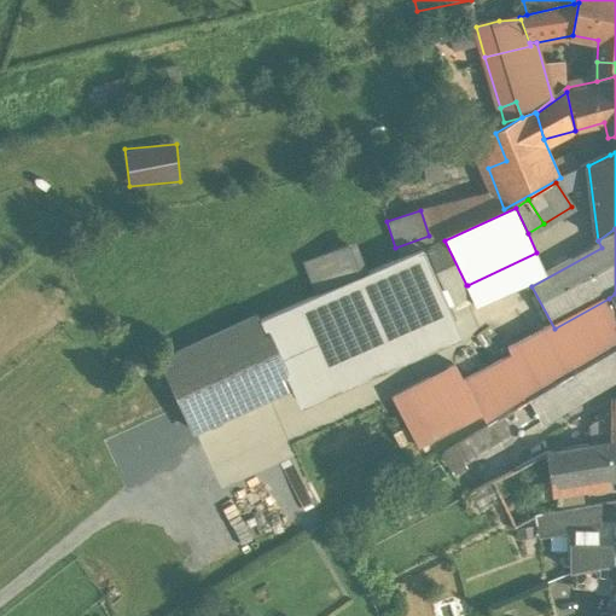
[(466,285),(445,240),(425,249),(452,306),(452,307),(472,297),(468,285),(466,285)]
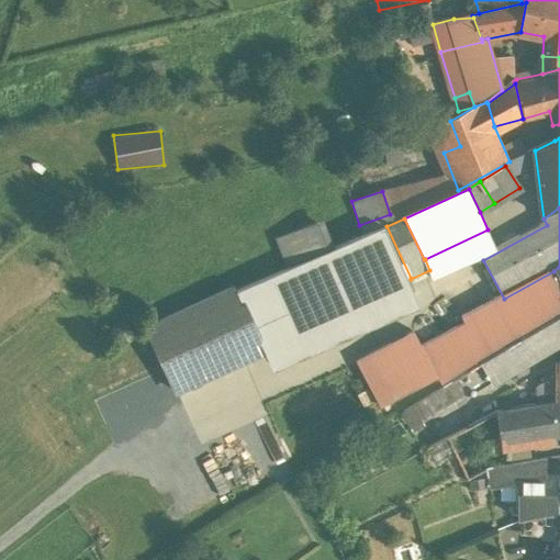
[(318,225),(278,239),(288,268),(298,264),(299,264),(328,252),(318,225)]
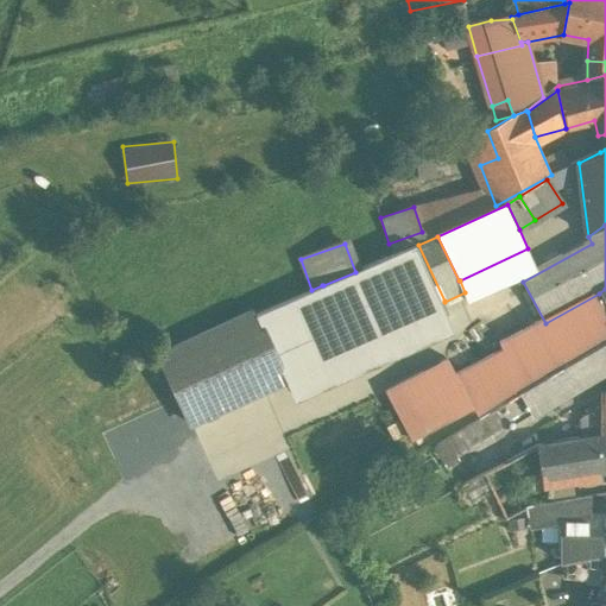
[(311,290),(254,311),(254,313),(289,384),(449,310),(444,302),(444,301),(418,245),(355,272),(323,285),(322,285),(311,290)]
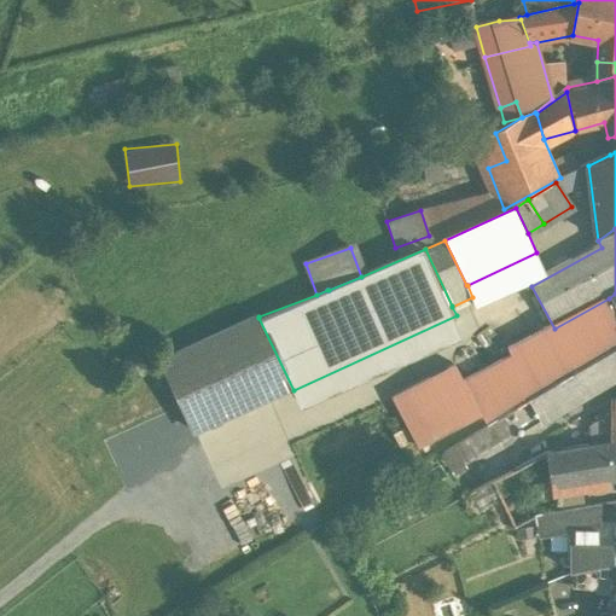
[(555,329),(509,355),(510,356),(511,359),(480,377),(465,385),(481,416),(488,428),(503,419),(528,404),(609,355),(615,350),(615,311),(609,298),(555,329)]
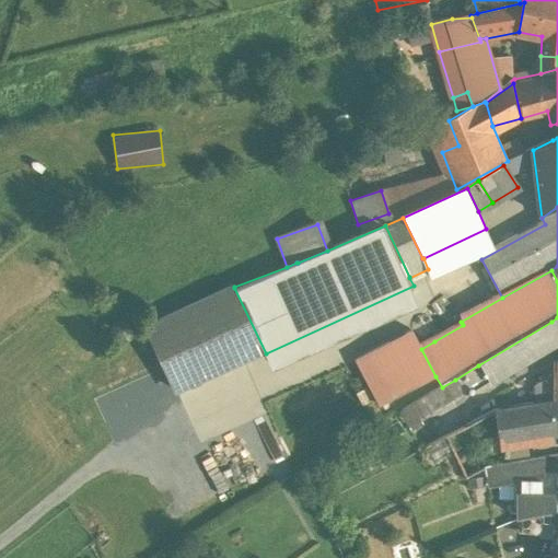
[(234,288),(150,327),(179,393),(266,353),(234,288)]
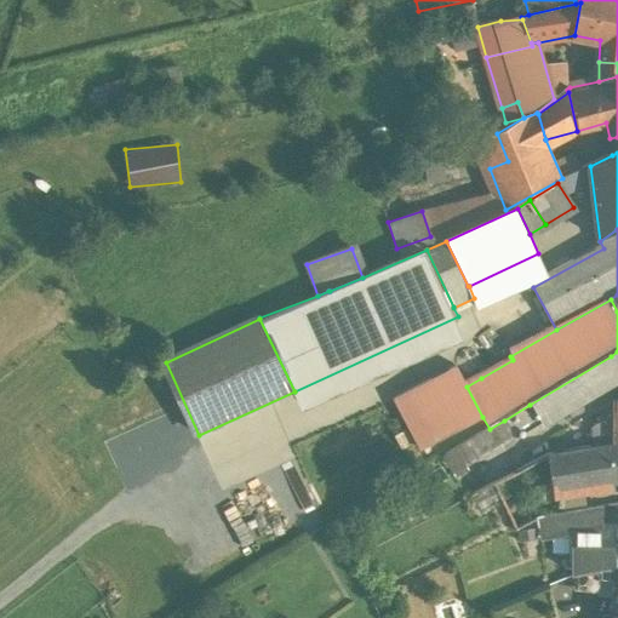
[(617,352),(611,356),(530,405),(543,425),(613,382),(617,382),(617,352)]
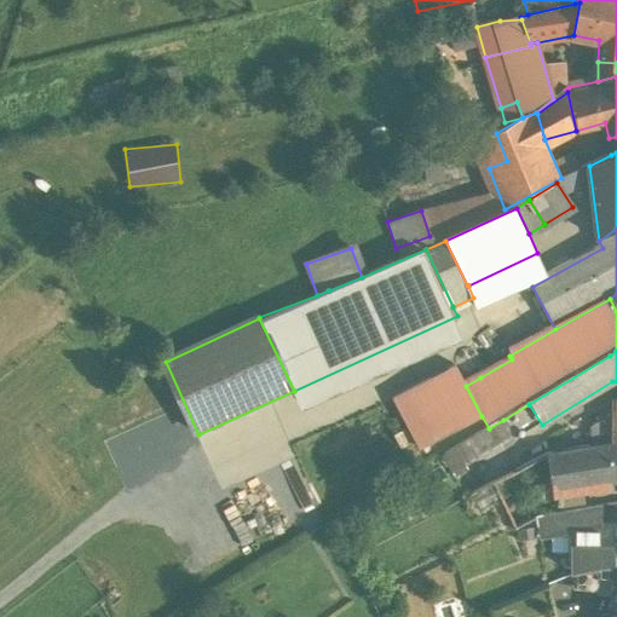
[(420,448),(482,416),(466,386),(455,367),(393,399),(420,448)]
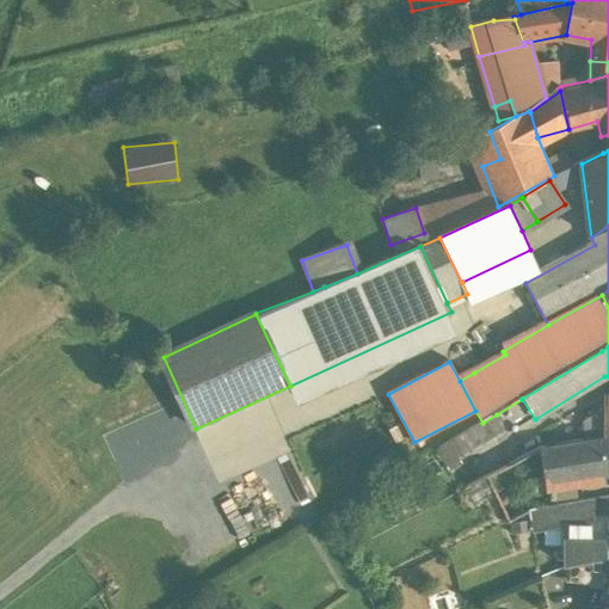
[(122,413),(123,424),(117,428),(121,434),(127,431),(134,438),(143,442),(153,442),(162,437),(170,430),(173,420),(173,411),(168,401),(161,394),(152,391),(141,392),(131,397),(125,404),(122,413)]
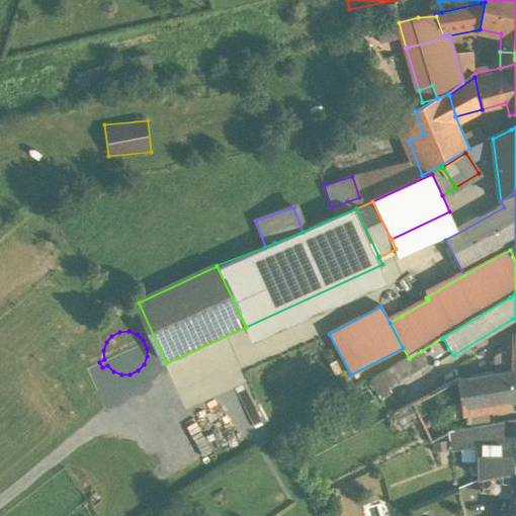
[(442,338),(421,351),(431,368),(453,355),(442,338)]
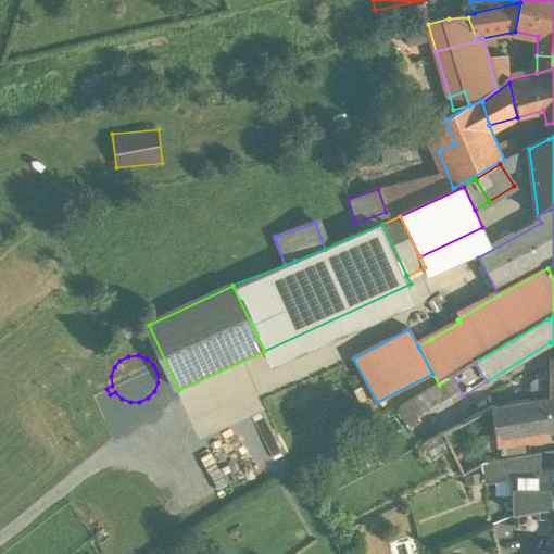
[(548,374),(531,385),(532,403),(537,402),(550,400),(553,399),(553,397),(553,394),(553,393),(548,393),(548,374)]
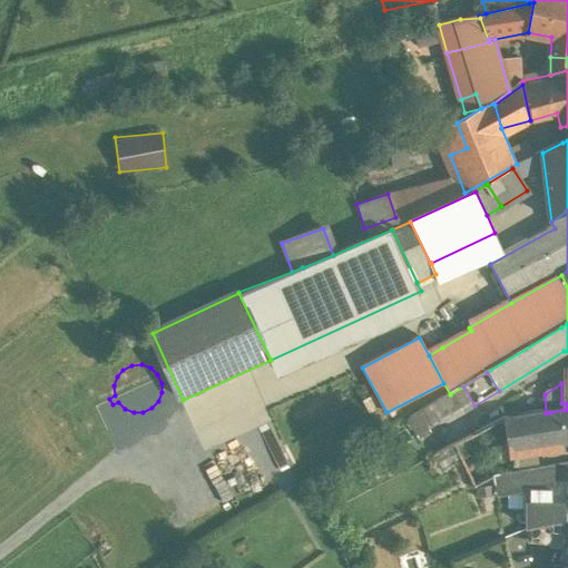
[(409,421),(419,438),(475,405),(463,387),(450,394),(409,421)]
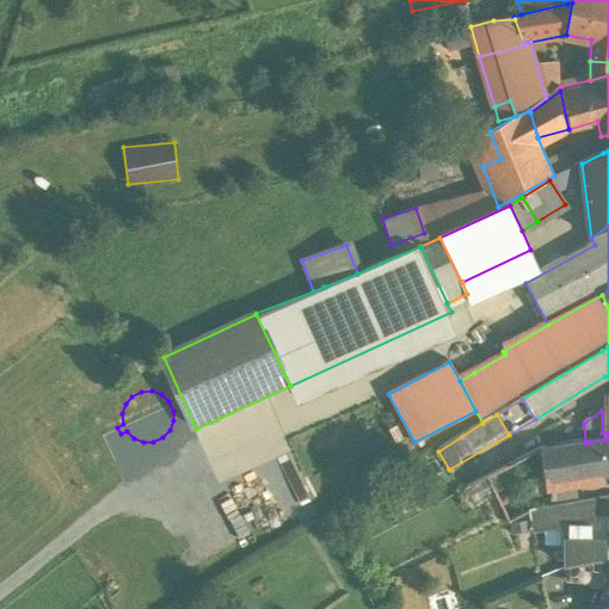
[(608,474),(604,440),(590,442),(592,477),(608,474)]
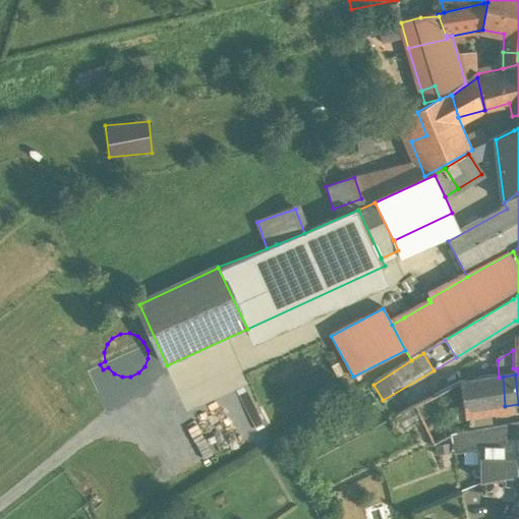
[(499,378),(462,384),(466,405),(470,404),(471,410),(505,406),(503,377),(499,378)]
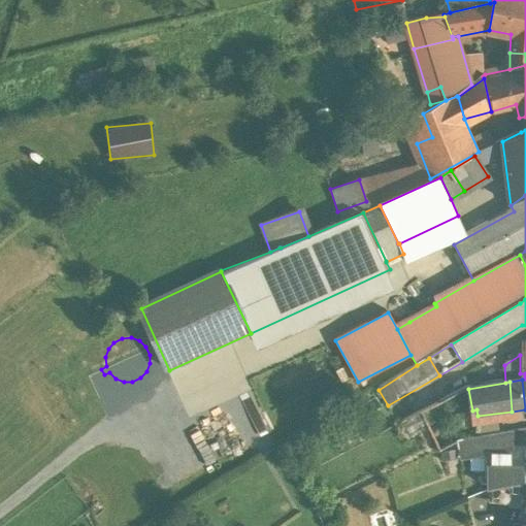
[(514,433),(491,436),(462,444),(465,460),(490,455),(513,454),(514,433)]
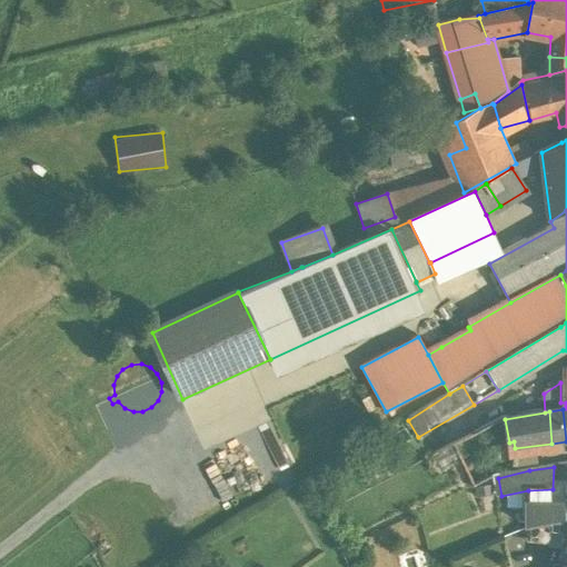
[(553,489),(528,490),(529,509),(533,509),(533,507),(551,509),(553,489)]
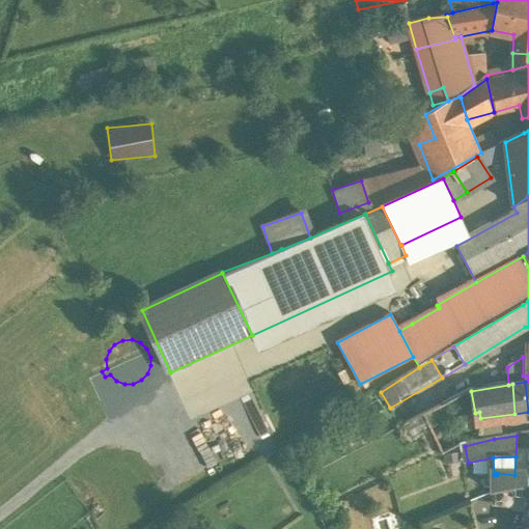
[(497,473),(497,475),(497,494),(507,492),(513,491),(518,491),(528,489),(528,476),(514,475),(497,473)]
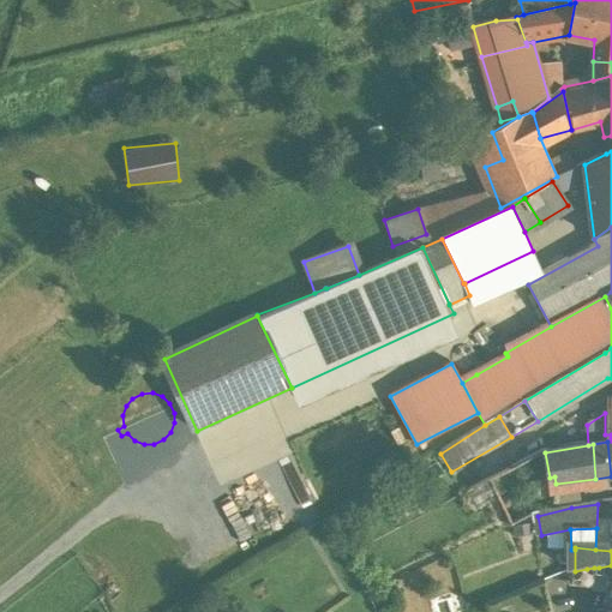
[(594,568),(587,569),(575,571),(574,583),(598,585),(599,568),(594,568)]
